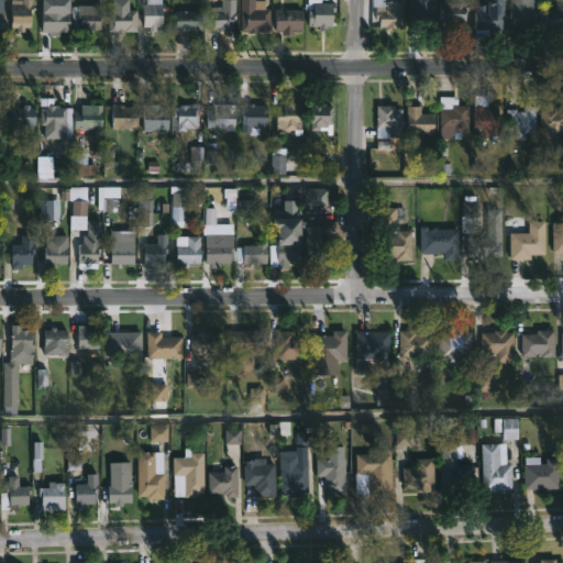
[(32,0),(32,13),(30,13),(30,28),(24,28),(23,31),(17,31),(17,28),(11,28),(11,4),(15,4),(15,2),(21,4),(21,0),(32,0)]
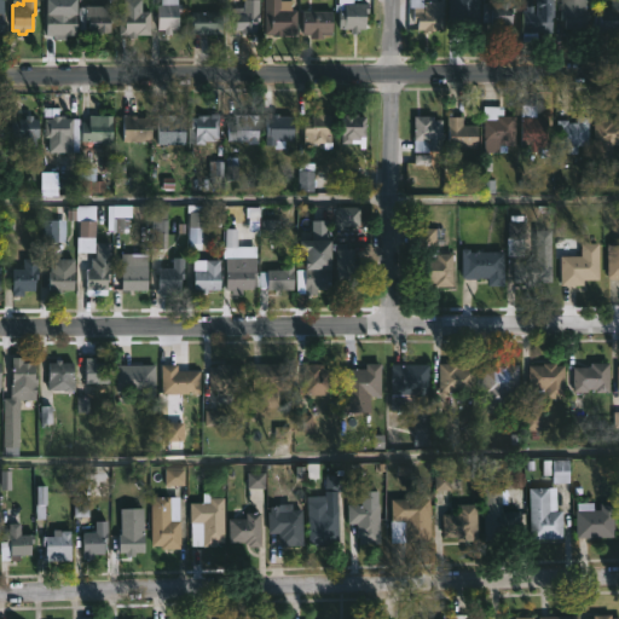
[(178,0),(178,4),(181,4),(181,13),(179,13),(179,29),(173,29),(173,34),(165,34),(165,29),(157,29),(157,4),(161,4),(161,0),(178,0)]
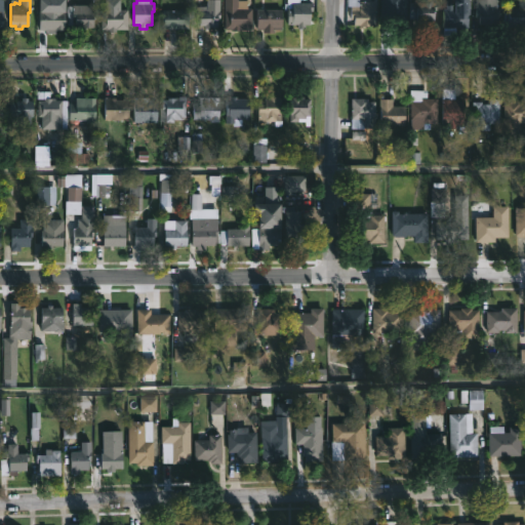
[(218,18),(218,27),(210,26),(210,29),(205,29),(205,26),(199,25),(199,17),(196,17),(196,6),(206,6),(206,0),(220,0),(220,18),(218,18)]
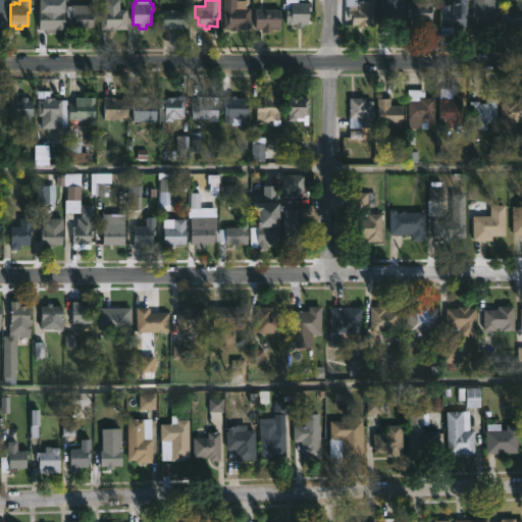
[(236,0),(236,2),(246,2),(246,8),(250,8),(251,29),(231,30),(231,29),(222,29),(222,0),(236,0)]
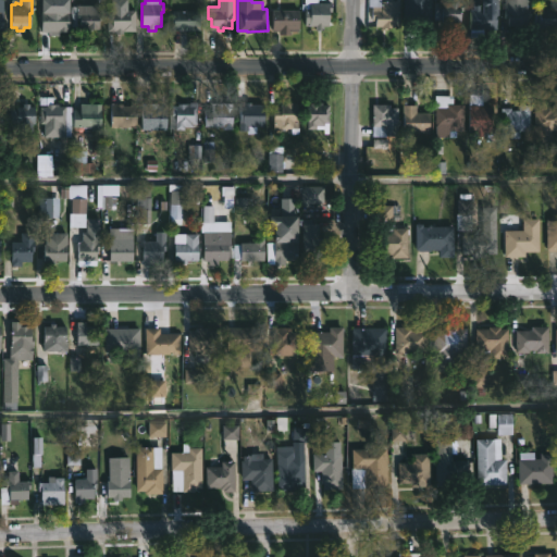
[(318,0),(318,2),(331,2),(332,14),(329,14),(330,26),(323,26),(323,29),(316,31),(316,25),(305,26),(304,0),(318,0)]
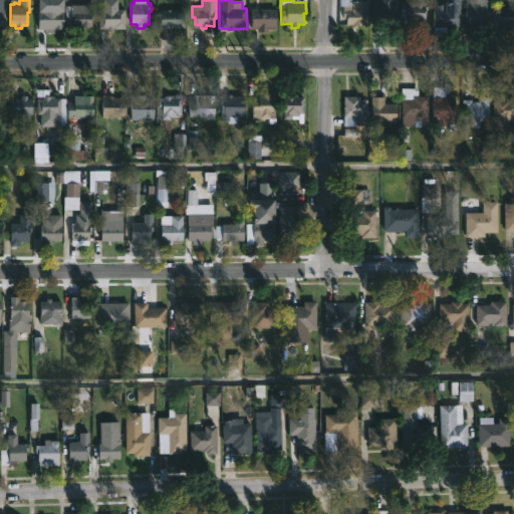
[(342,0),(352,0),(352,1),(368,1),(368,25),(345,25),(345,17),(344,17),(344,5),(342,5),(342,0)]
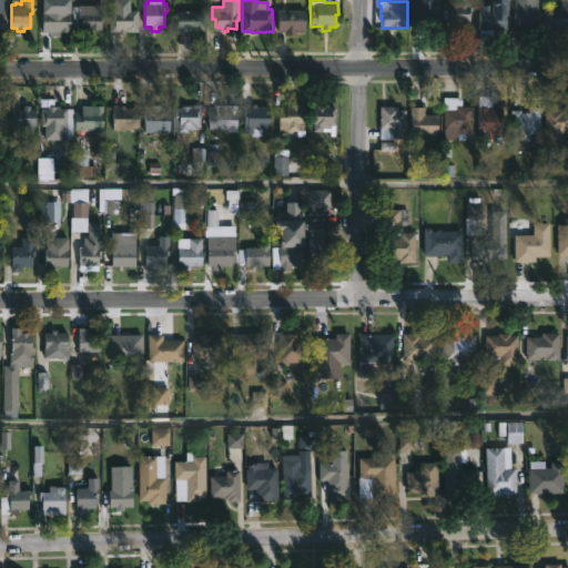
[(472,0),(472,27),(464,27),(464,30),(456,30),(456,26),(450,24),(450,21),(442,21),(443,2),(454,2),(454,0),(472,0)]
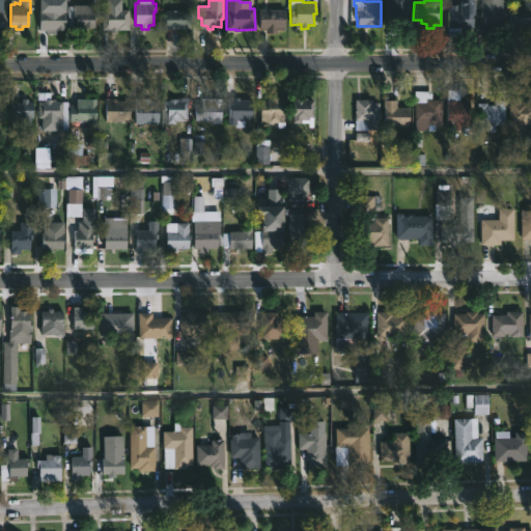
[(503,0),(503,9),(506,9),(506,18),(504,18),(504,24),(485,24),(485,17),(481,17),(481,0),(503,0)]
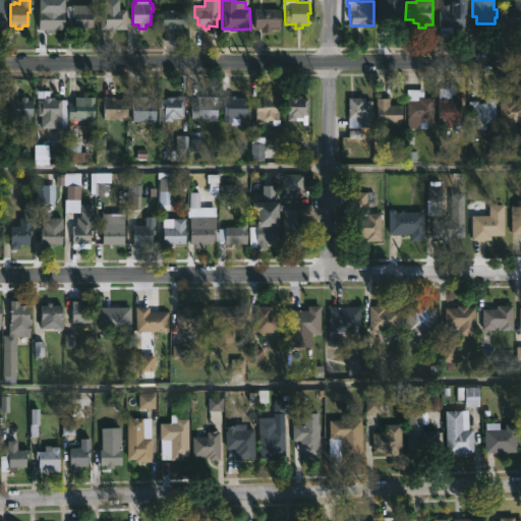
[(520,0),(520,26),(500,26),(501,11),(505,11),(505,6),(515,7),(515,0),(520,0)]
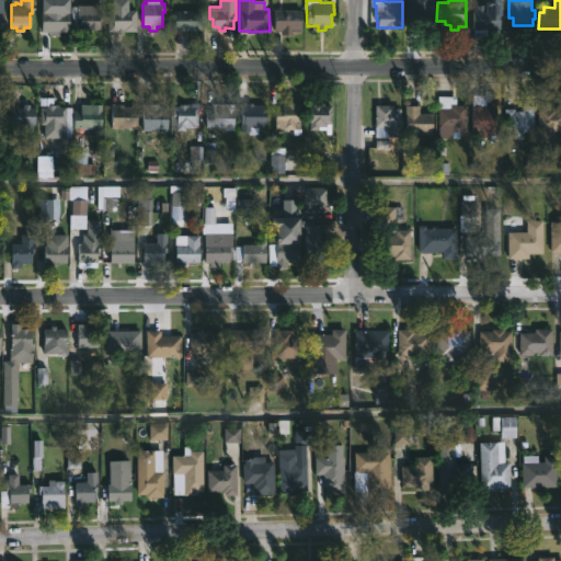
[(127,2),(127,11),(137,11),(137,31),(124,31),(124,33),(116,33),(116,31),(107,31),(107,15),(113,15),(113,2),(127,2)]
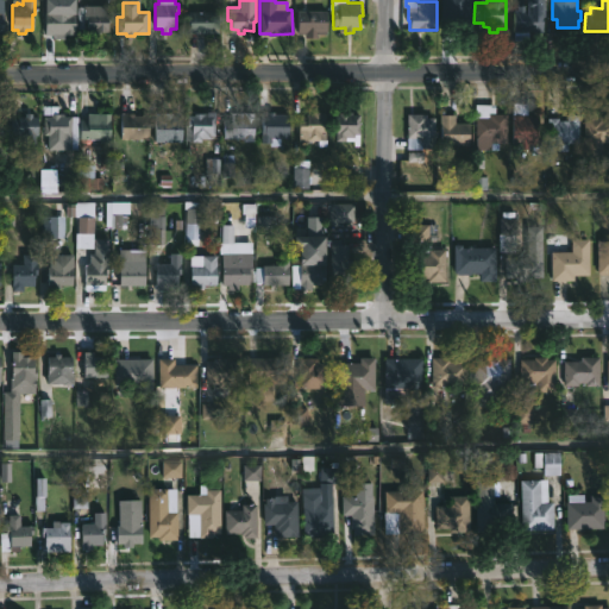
[(108,23),(108,32),(100,32),(100,35),(96,35),(96,32),(87,32),(87,23),(83,23),(83,29),(76,29),(76,7),(111,6),(111,23),(108,23)]
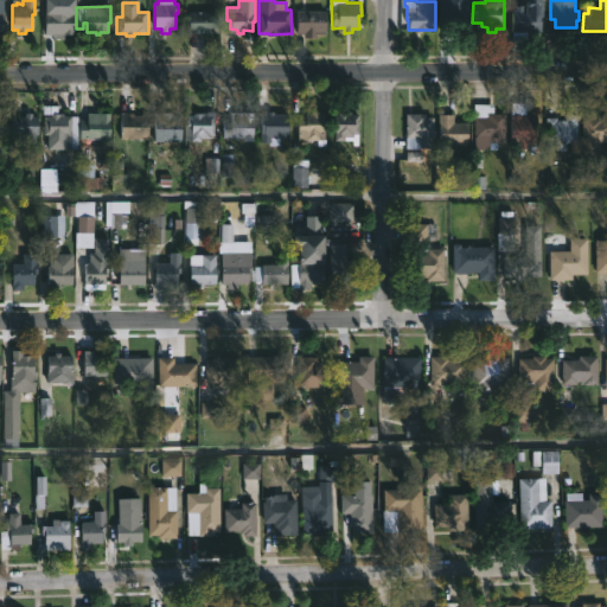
[(471,31),(443,31),(443,13),(447,13),(447,7),(472,8),(471,31)]
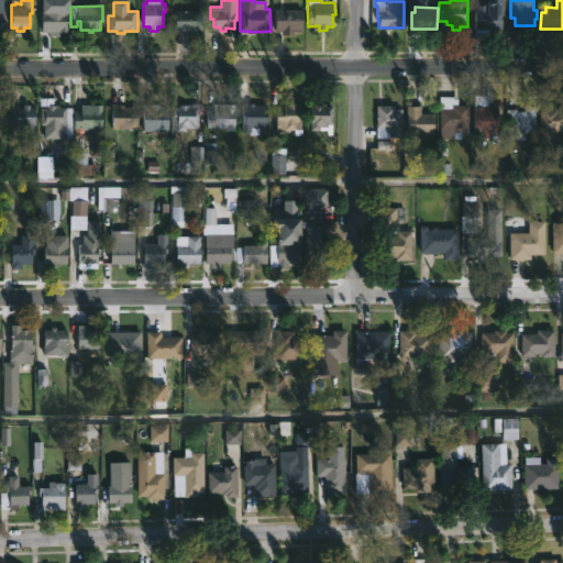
[(503,9),(501,30),(488,29),(488,35),(484,34),(484,37),(475,37),(475,9),(479,9),(479,7),(484,8),(484,9),(503,9)]
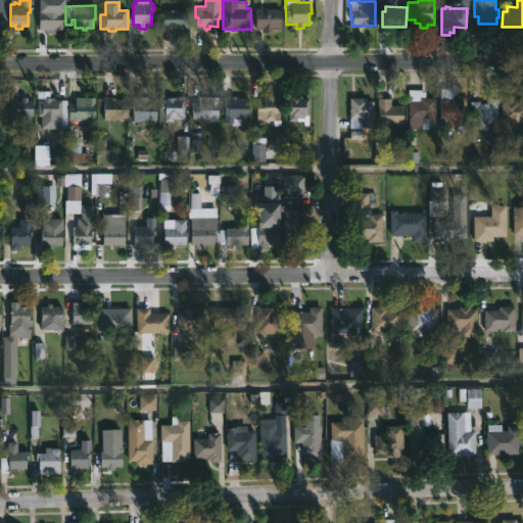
[(264,8),(264,9),(281,9),(280,28),(272,28),(272,32),(263,31),(263,28),(254,28),(255,9),(264,8)]
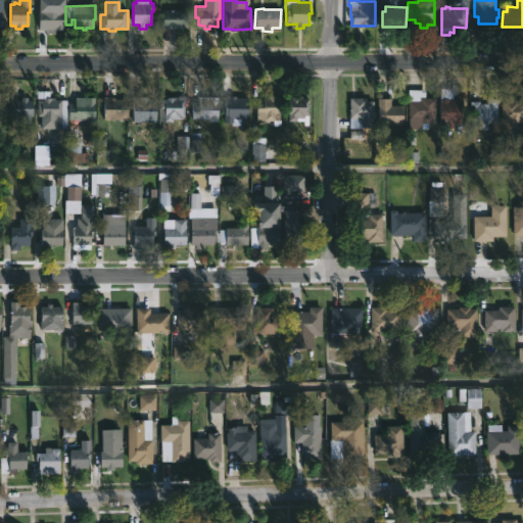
[(163,28),(163,9),(188,10),(188,28),(163,28)]
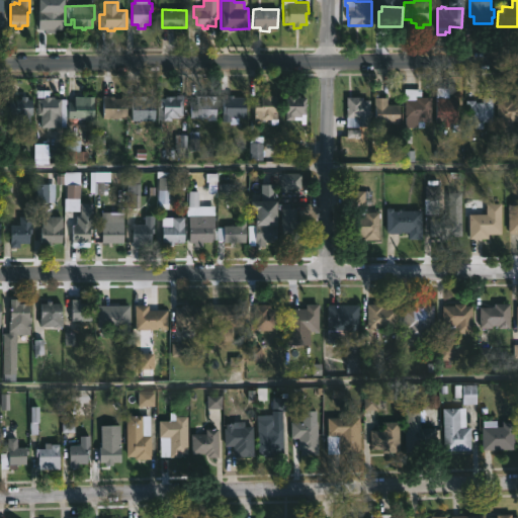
[(64,10),(64,29),(55,29),(55,33),(46,33),(46,29),(38,29),(38,10),(64,10)]
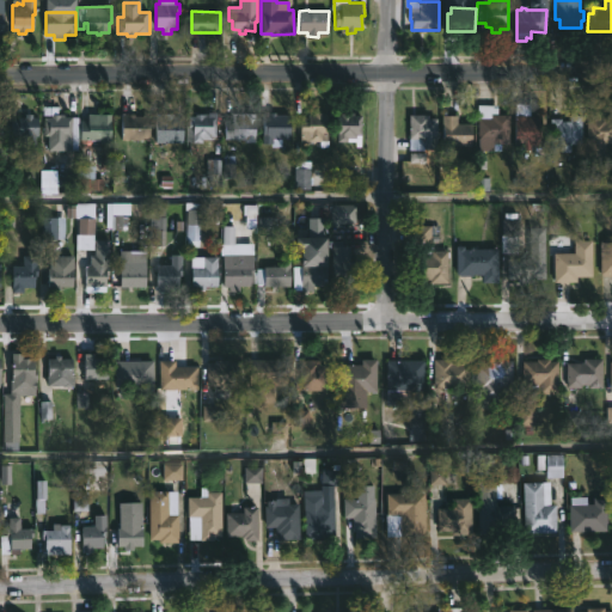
[(501,145),(501,151),(478,151),(479,106),(493,106),(493,114),(510,115),(510,144),(501,145)]
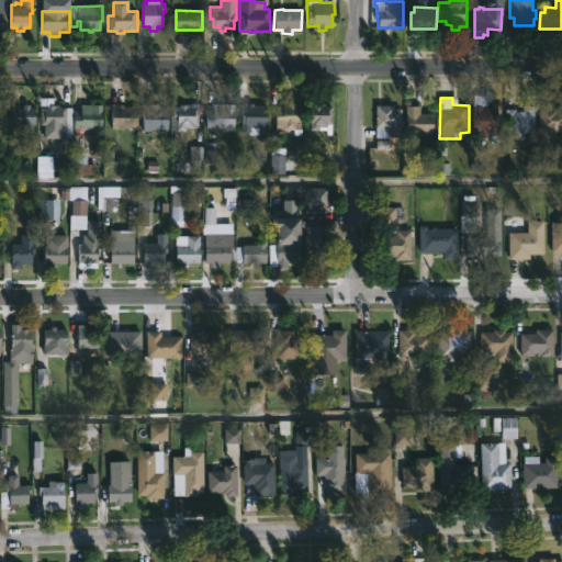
[(235,104),(235,131),(225,131),(225,127),(206,127),(208,109),(214,109),(214,103),(235,104)]
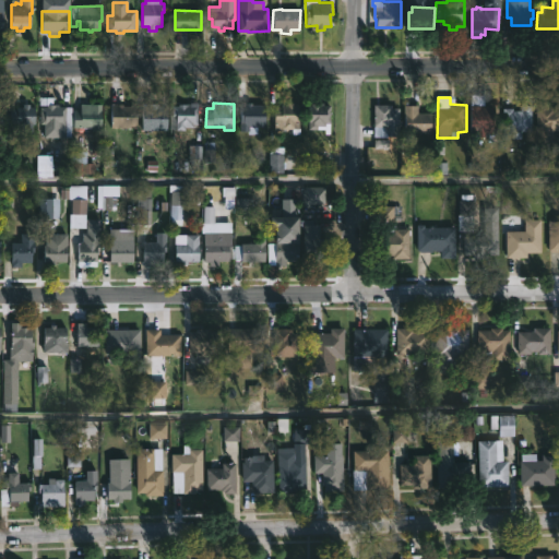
[(252,103),(252,105),(265,105),(265,127),(259,129),(259,134),(248,134),(249,126),(245,127),(242,125),(240,125),(240,103),(252,103)]
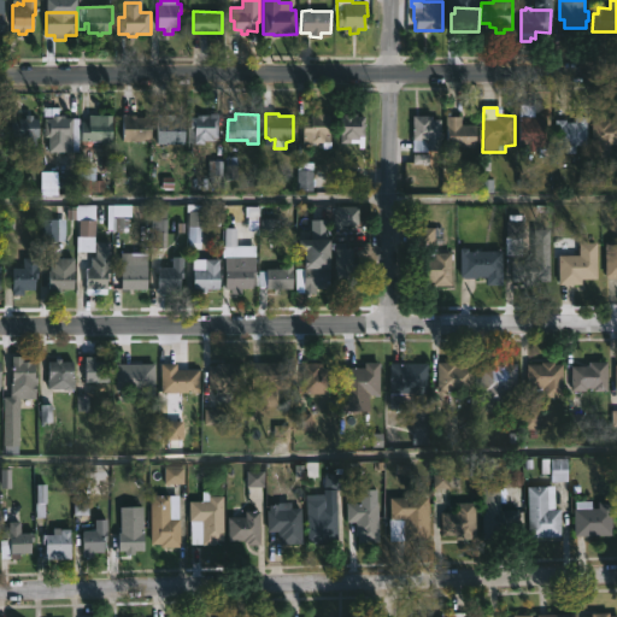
[(324,113),(324,117),(329,117),(329,142),(312,142),(312,146),(303,146),(303,118),(316,116),(316,113),(324,113)]
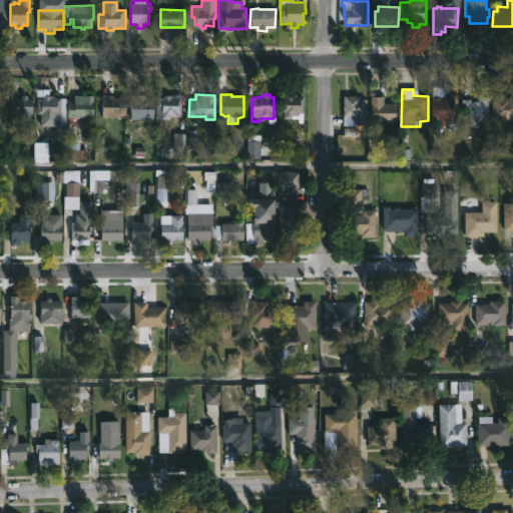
[(298,94),(298,96),(304,96),(304,122),(299,122),(299,118),(284,117),(284,104),(281,104),(281,95),(298,94)]
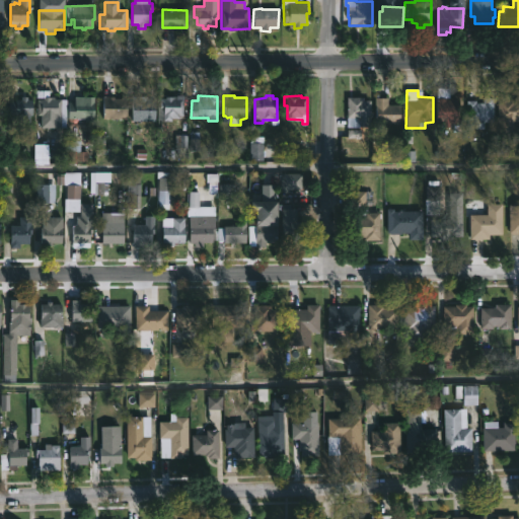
[(115,96),(115,97),(128,98),(128,115),(122,115),(122,118),(102,118),(103,96),(115,96)]
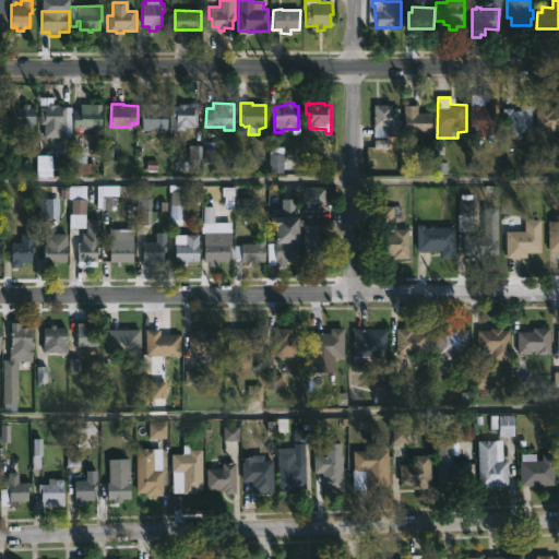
[(157,104),(157,107),(166,107),(166,131),(142,131),(142,104),(157,104)]
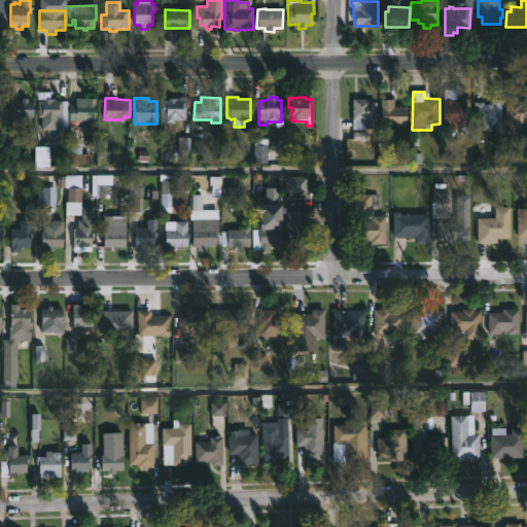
[(174,121),(174,124),(160,121),(160,108),(164,108),(164,100),(169,100),(169,98),(185,98),(185,117),(182,117),(182,121),(174,121)]
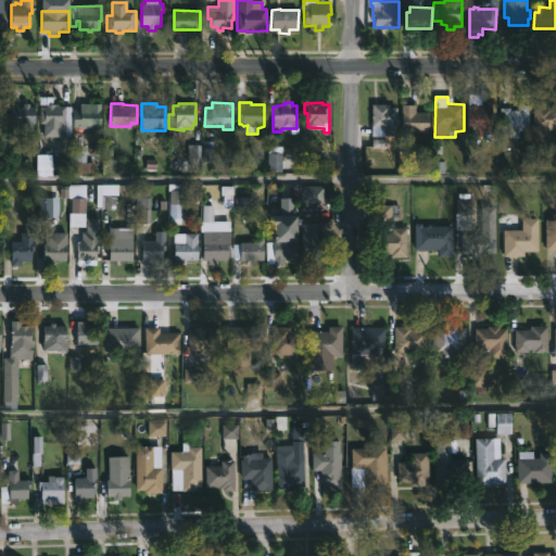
[(390,104),(390,108),(397,108),(397,136),(373,136),(373,103),(390,104)]
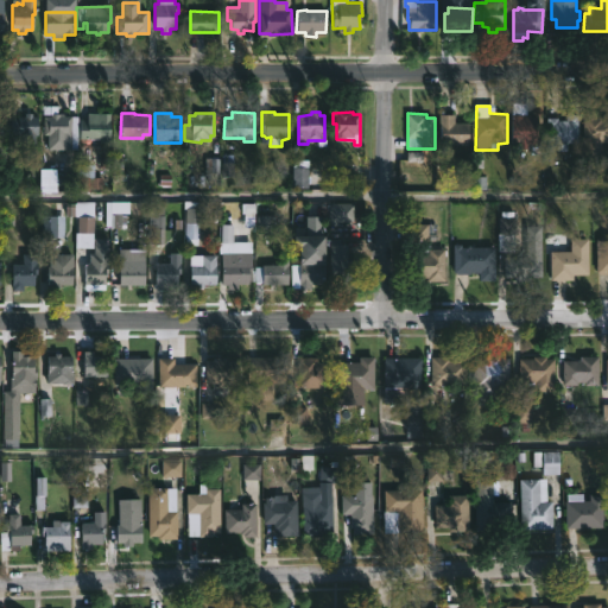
[(32,114),(32,118),(38,118),(38,137),(35,137),(35,147),(11,147),(11,119),(24,118),(24,114),(32,114)]
